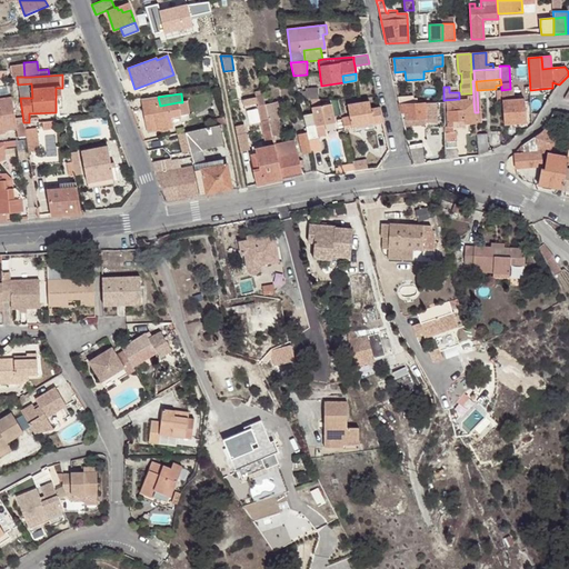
[(160,106),(158,97),(140,99),(145,122),(171,118),(180,116),(178,102),(160,106)]
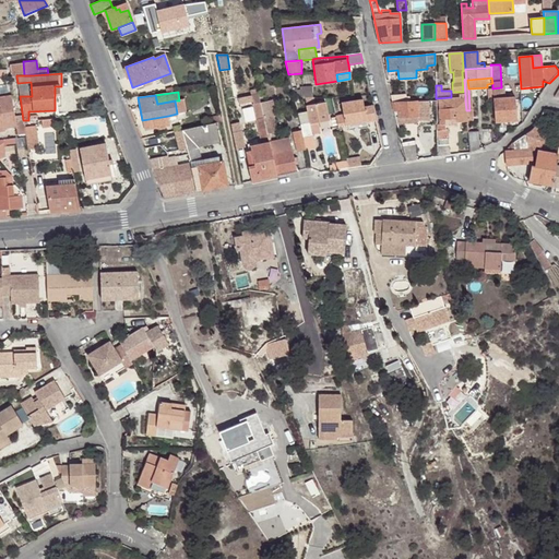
[(300,126),(301,130),(302,139),(313,135),(313,133),(321,132),(319,122),(329,121),(325,103),(314,105),(313,98),(305,98),(307,106),(296,108),(300,126)]
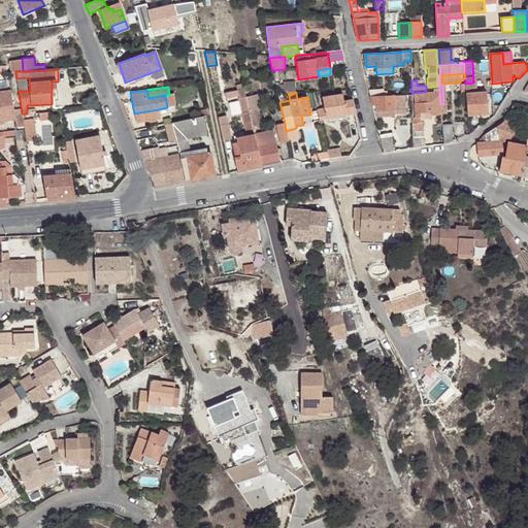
[(441,113),(440,111),(440,108),(440,104),(439,95),(428,95),(428,93),(415,93),(416,103),(419,103),(418,106),(415,107),(415,118),(421,118),(420,111),(430,110),(430,114),(432,114),(441,113)]
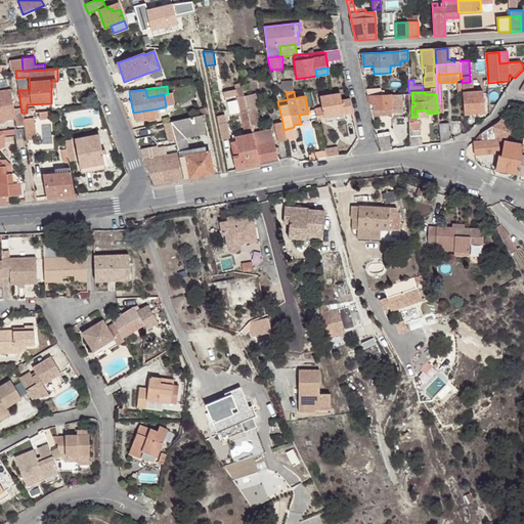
[(483,92),(463,93),(465,114),(484,113),(483,92)]
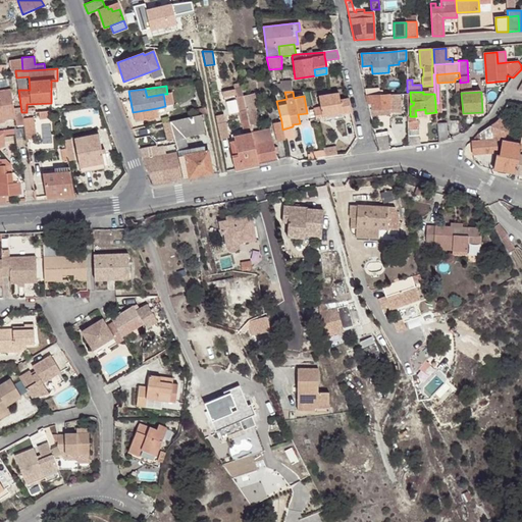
[(243,96),(246,111),(257,109),(254,94),(243,96)]
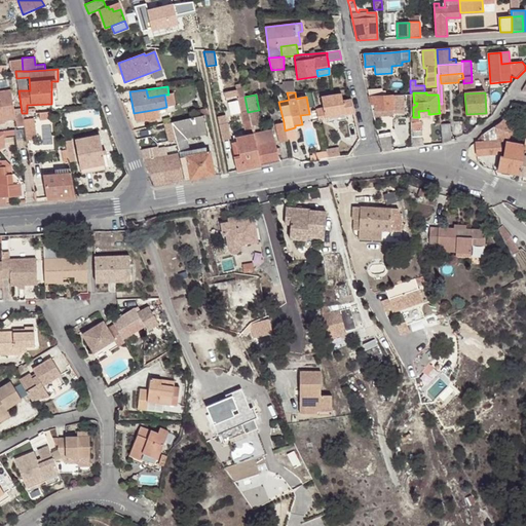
[(316,110),(317,118),(325,117),(345,114),(353,112),(350,102),(343,102),(341,95),(322,98),(323,109),(316,110)]
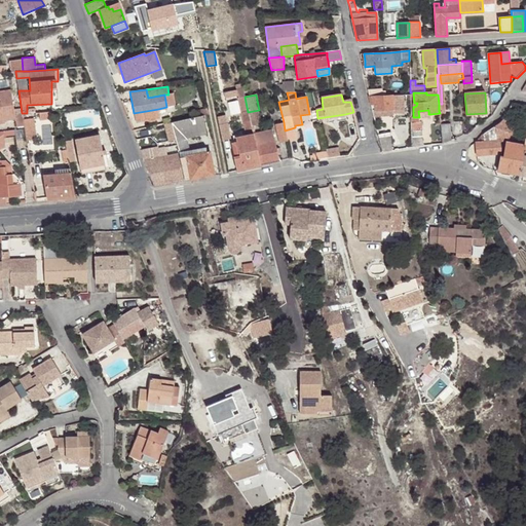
[(404,95),(385,96),(373,97),(373,105),(373,110),(405,109),(404,95)]
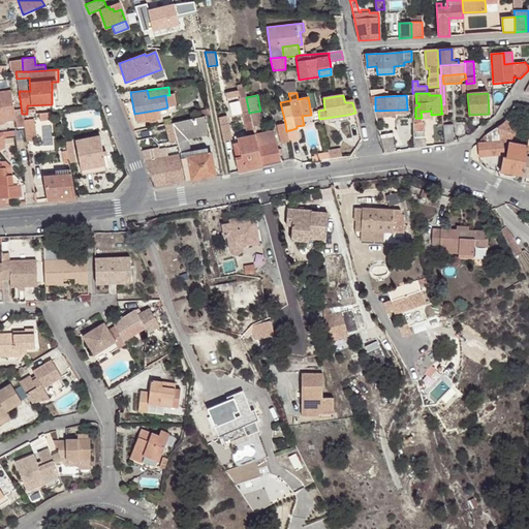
[(480,142),(478,144),(479,156),(504,154),(503,142),(511,141),(514,135),(520,137),(523,128),(518,126),(517,127),(516,126),(524,105),(515,103),(514,109),(510,113),(507,118),(504,122),(501,125),(496,129),(491,131),(488,134),(485,137),(480,142)]
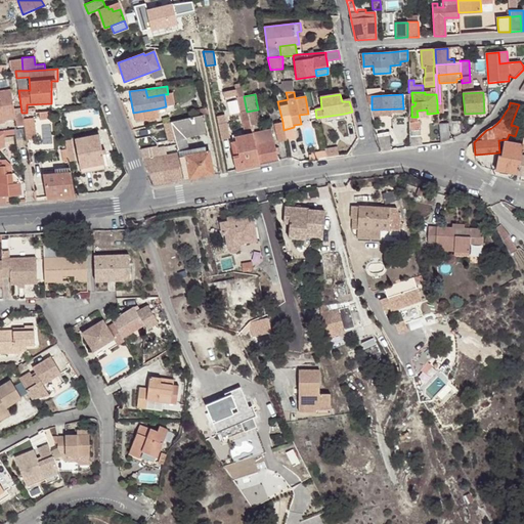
[(133,113),(135,122),(160,118),(158,108),(133,113)]
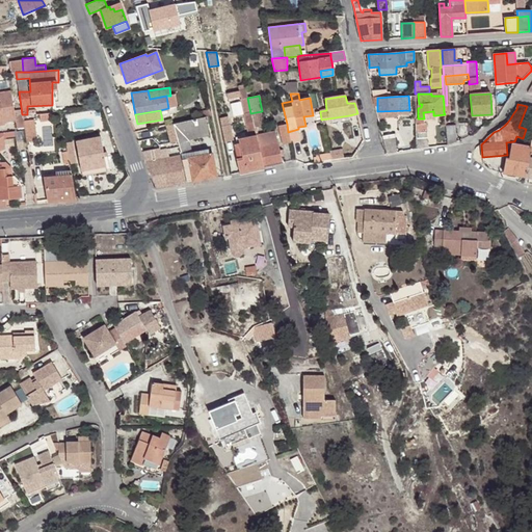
[(425,121),(435,120),(435,115),(433,115),(433,111),(423,112),(424,118),(418,118),(417,118),(417,124),(425,124),(425,121)]
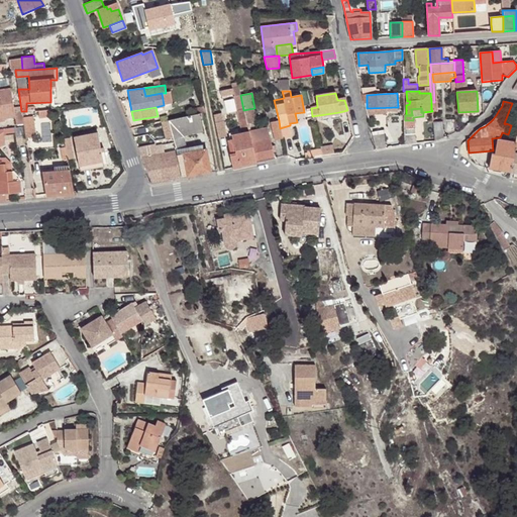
[(238,167),(255,163),(251,143),(248,132),(243,110),(237,111),(241,131),(231,134),(232,138),(235,152),(231,153),(229,153),(232,168),(238,167)]
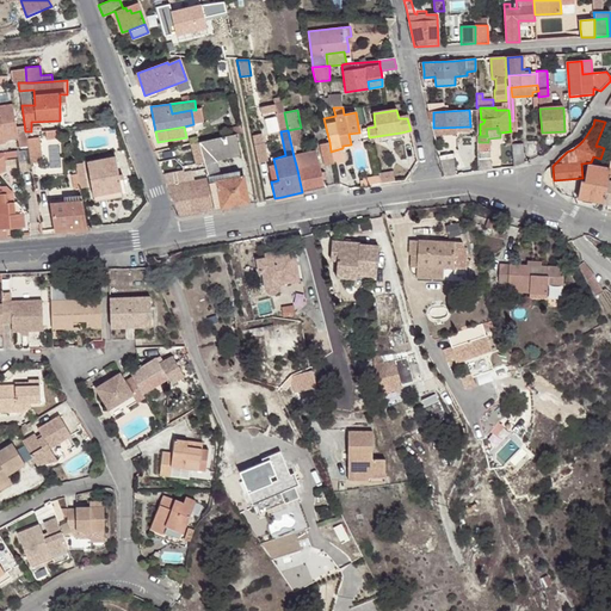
[(227,137),(198,142),(203,160),(208,178),(214,210),(222,208),(248,203),(244,177),(242,177),(241,174),(239,174),(239,178),(235,178),(235,176),(234,172),(218,176),(215,161),(239,156),(234,135),(227,137)]
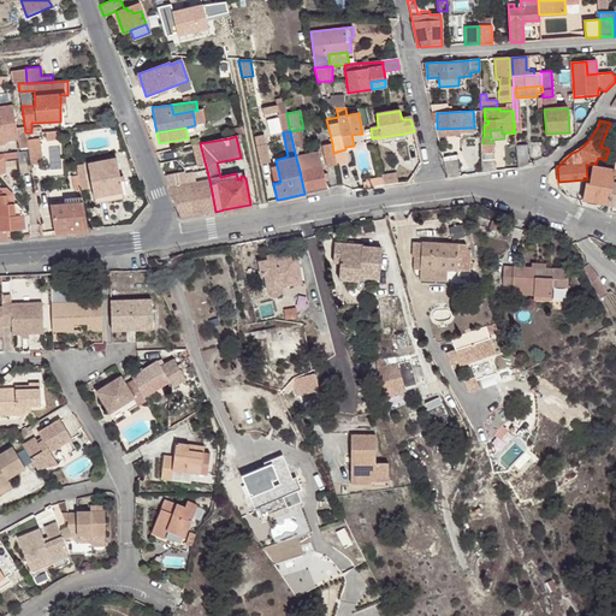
[(39,138),(28,140),(31,164),(42,163),(39,138)]
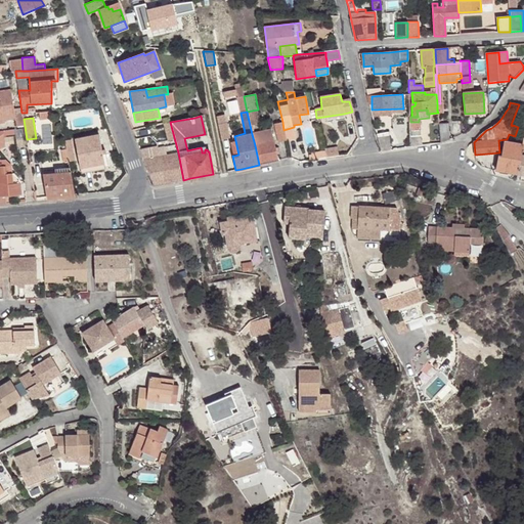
[(174,137),(170,122),(163,124),(164,129),(165,129),(166,133),(167,138),(174,137)]
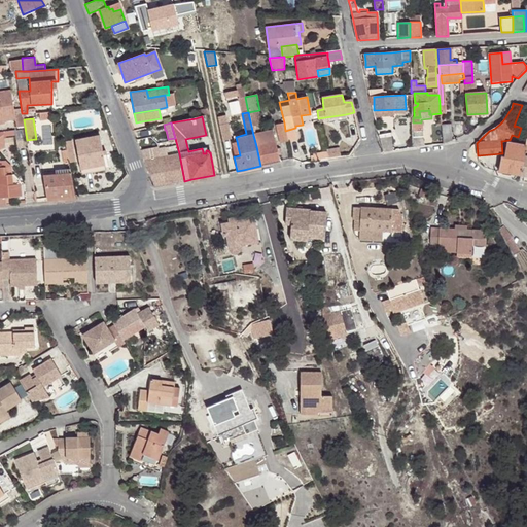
[(218,125),(221,140),(230,138),(226,123),(218,125)]
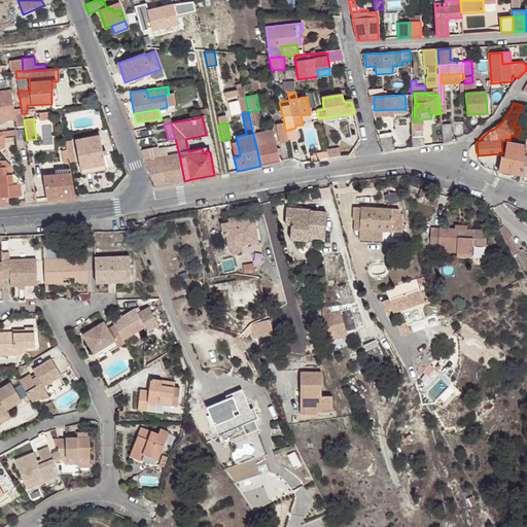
[(280,143),(288,141),(285,131),(284,123),(275,125),(280,143)]
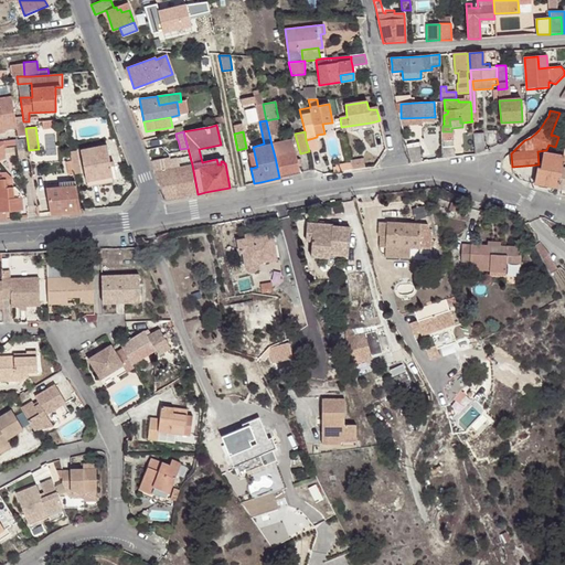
[(472,139),(475,156),(484,151),(483,134),(472,134),(472,139)]
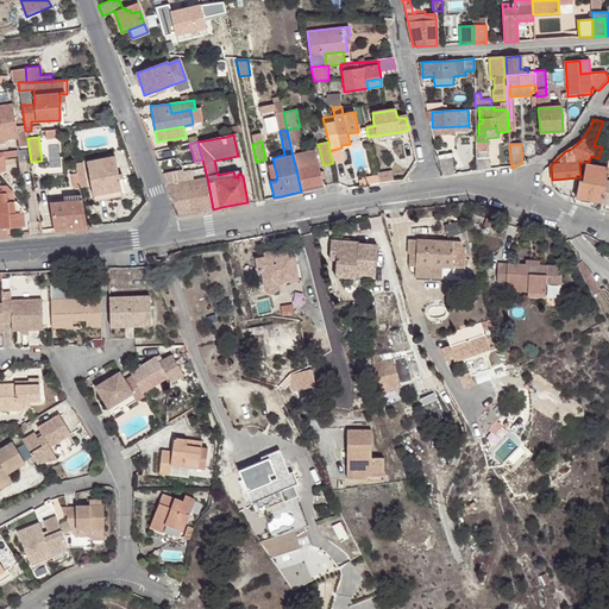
[(296,169),(301,192),(322,188),(318,165),(314,151),(293,156),(296,169)]
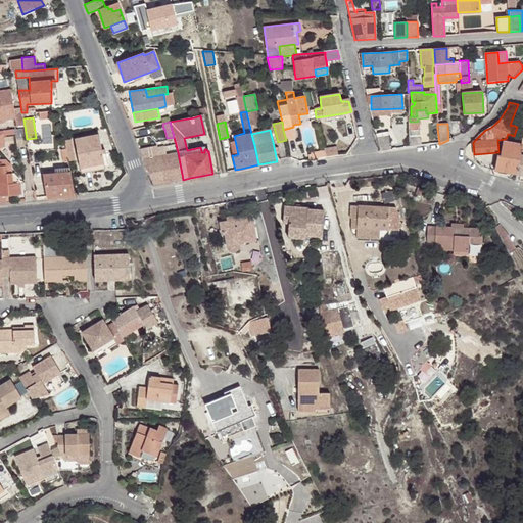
[(418,130),(410,130),(410,147),(421,145),(421,130),(418,130)]
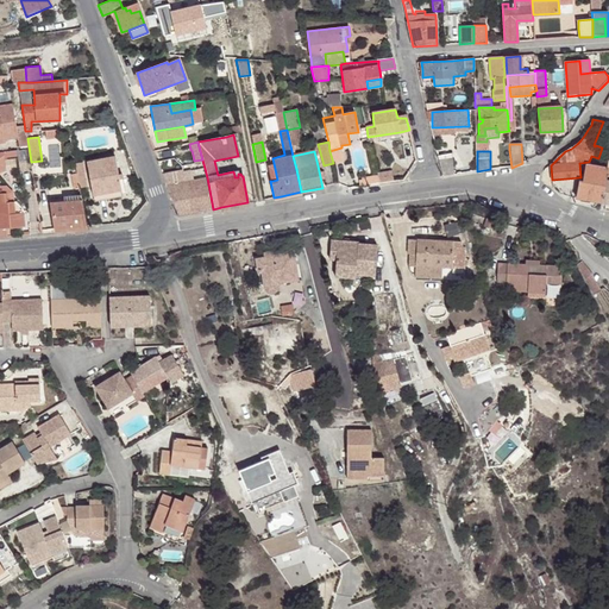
[(447,154),(438,156),(441,173),(443,174),(444,175),(445,176),(447,176),(453,175),(447,154)]
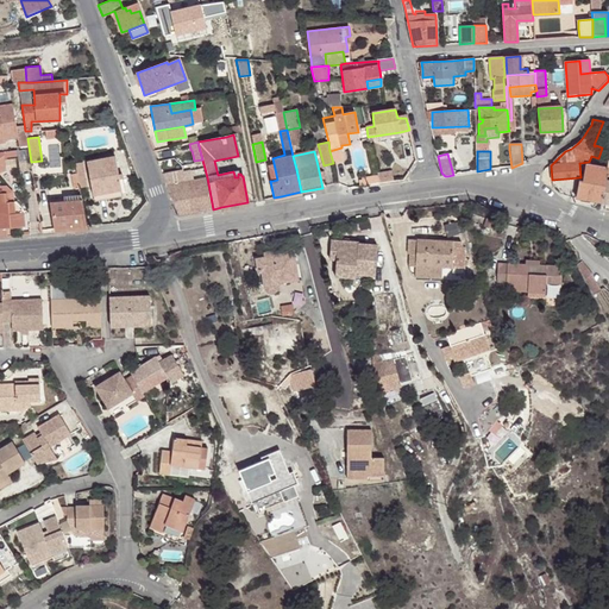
[(93,196),(121,190),(126,189),(123,174),(118,174),(115,156),(86,162),(93,196)]
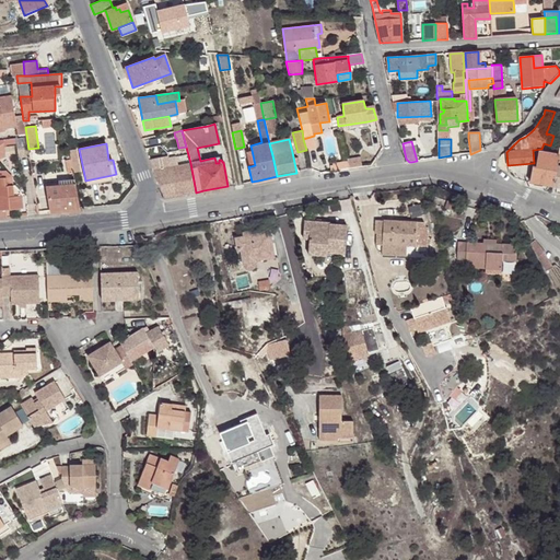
[(553,186),(559,155),(539,151),(536,165),(533,164),(529,181),(553,186)]
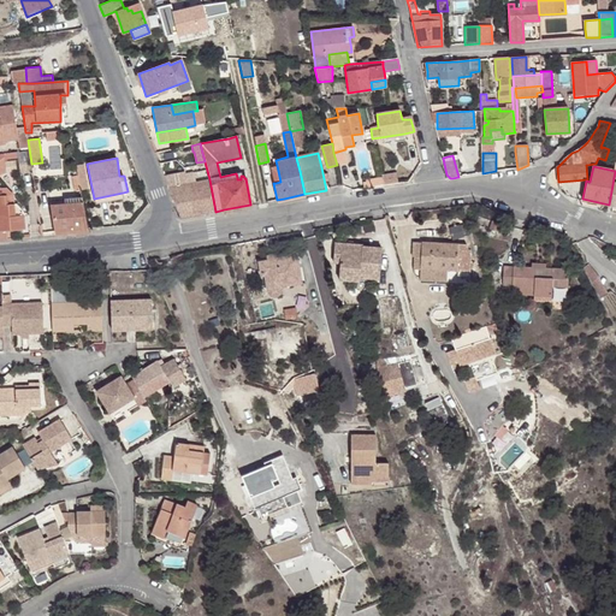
[(398,184),(396,173),(380,176),(381,177),(383,187),(394,184),(398,184)]
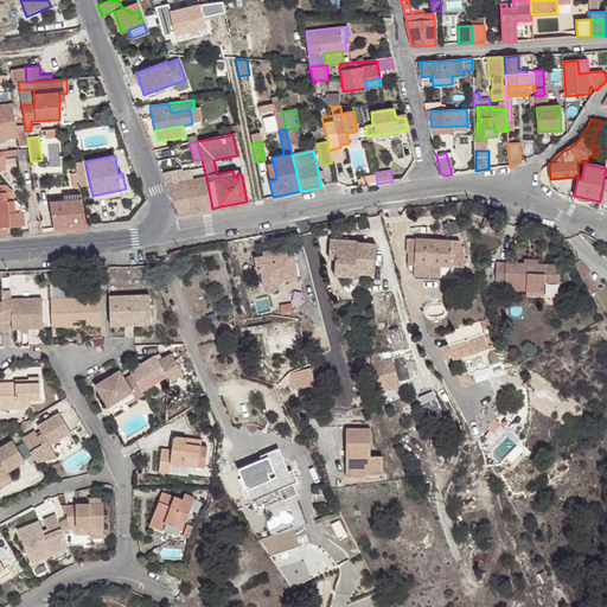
[(368,185),(377,184),(376,174),(365,177),(368,185)]
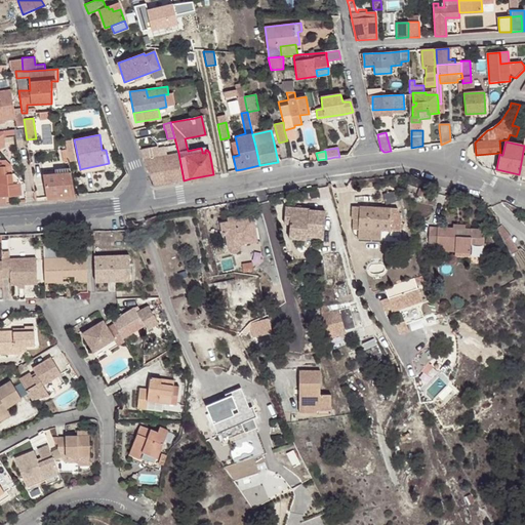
[(175,182),(184,180),(178,153),(144,160),(154,186),(162,185),(175,182)]
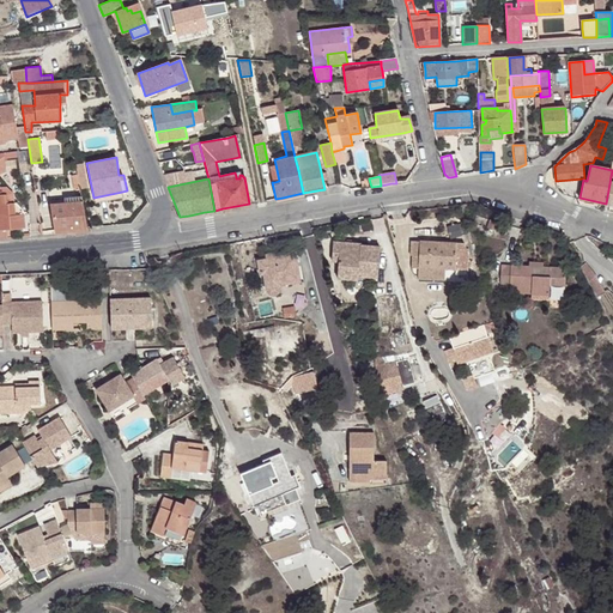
[(123,198),(122,192),(93,198),(95,204),(123,198)]
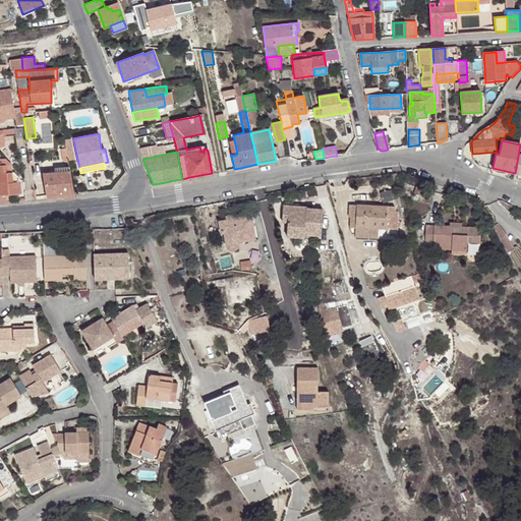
[(0,173),(0,203),(24,200),(21,193),(21,182),(14,182),(13,172),(0,173)]
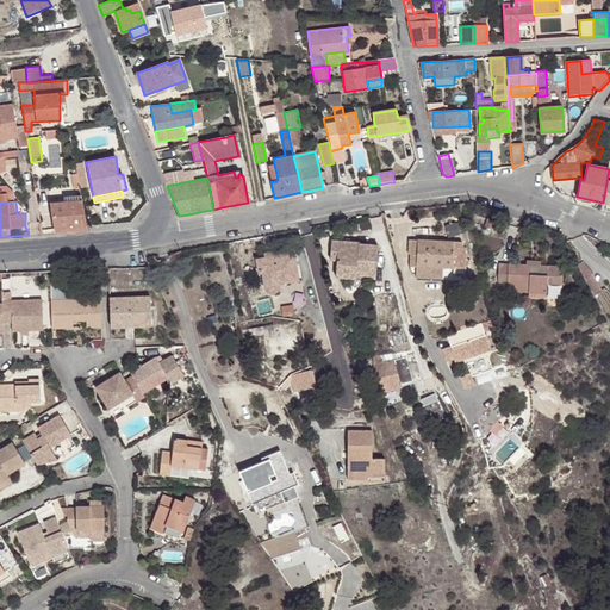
[(87,228),(82,201),(50,204),(56,230),(87,228)]
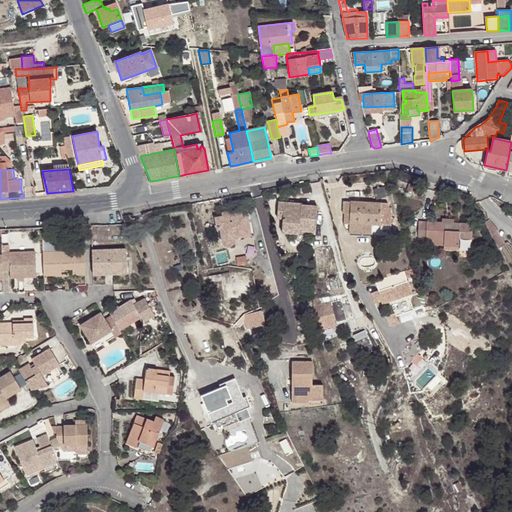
[(27,195),(34,194),(32,182),(25,182),(27,195)]
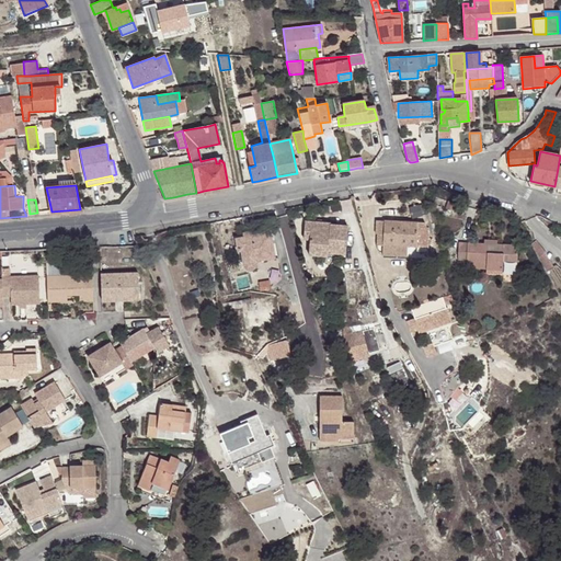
[(418,222),(385,221),(384,245),(405,245),(416,245),(418,231),(418,222)]
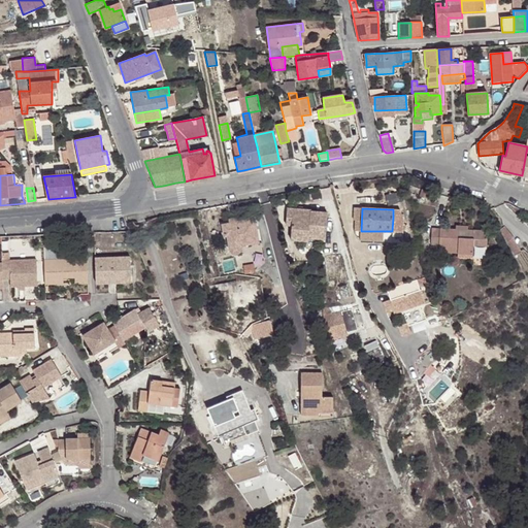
[(327,213),(290,210),(289,223),(294,224),(294,232),(325,234),(327,213)]
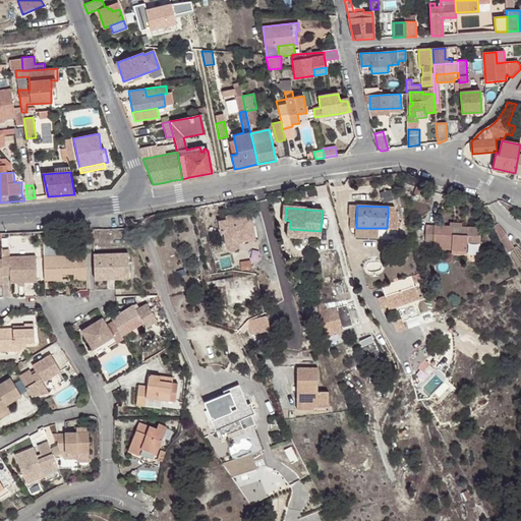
[(395,215),(388,215),(387,228),(394,229),(395,215)]
